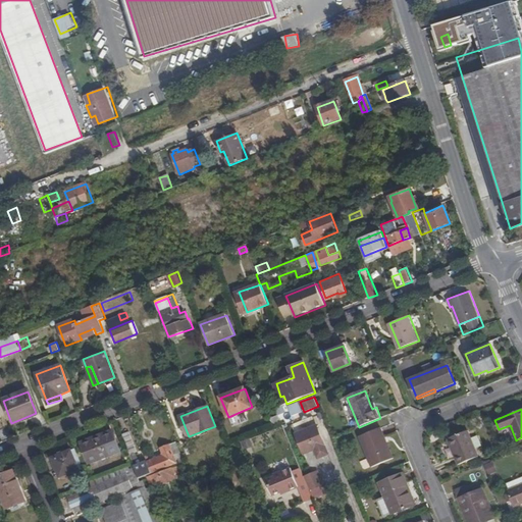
[(240,419),(238,413),(228,417),(230,423),(240,419)]
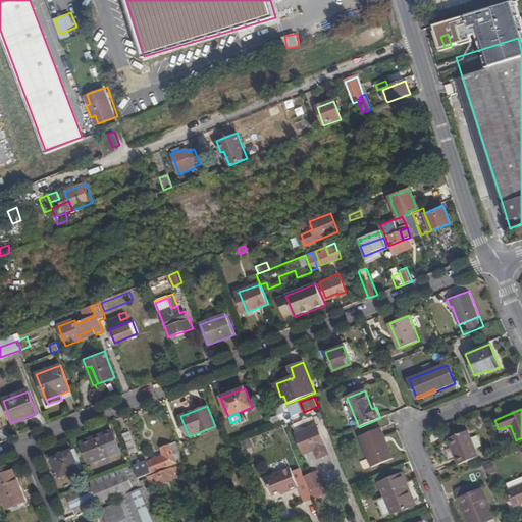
[(278,413),(269,417),(272,426),(281,422),(278,413)]
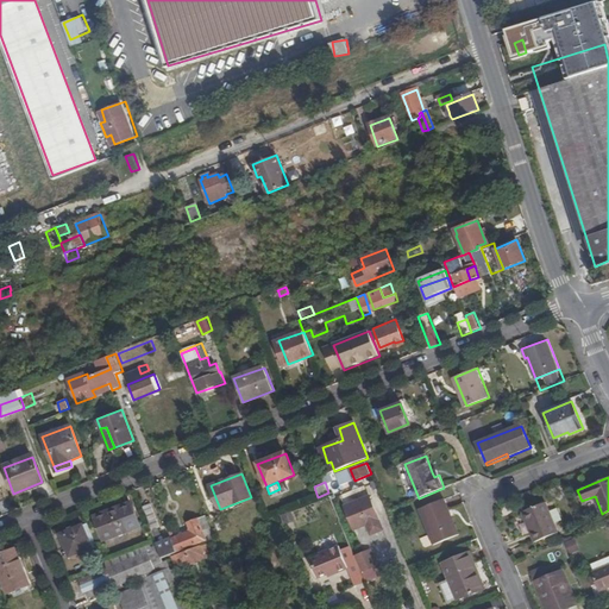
[(344,503),(345,507),(370,497),(369,494),(344,503)]
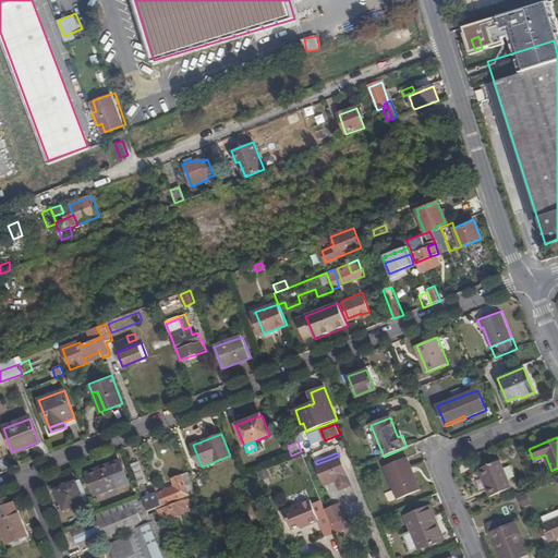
[(339,456),(316,464),(325,485),(336,481),(339,490),(351,486),(339,456)]
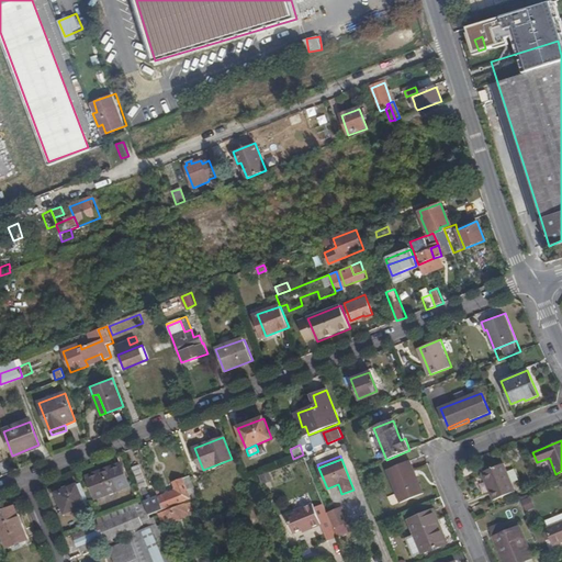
[(423,495),(409,462),(384,472),(398,505),(423,495)]
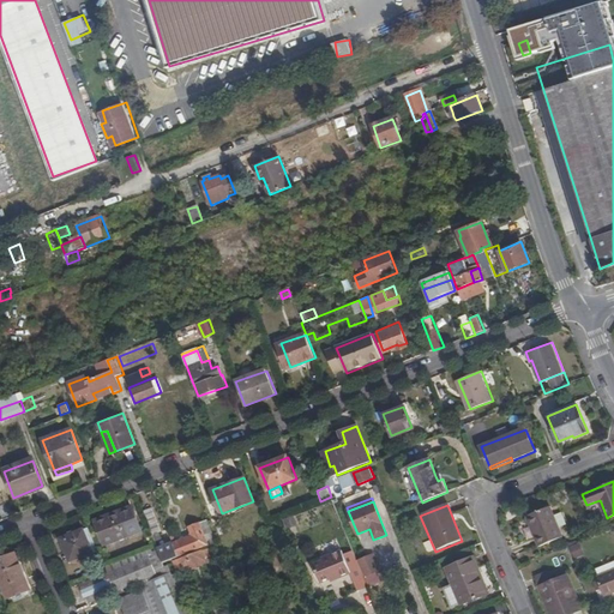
[(151,507),(143,511),(151,534),(158,531),(161,530),(151,507)]
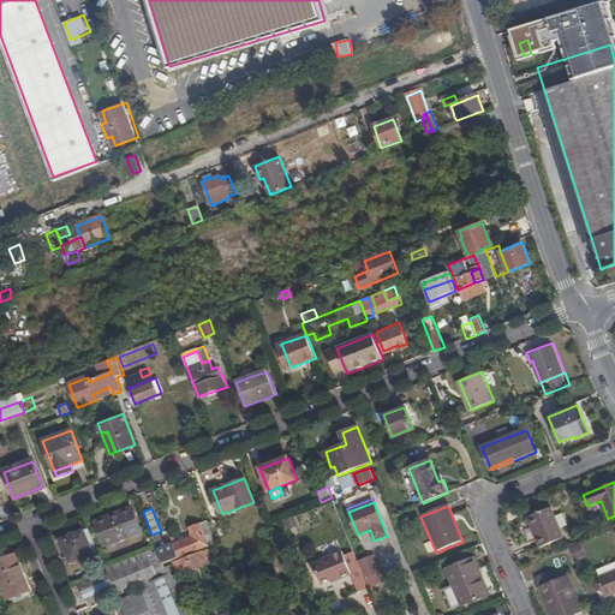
[(132,509),(96,524),(106,545),(142,532),(132,509)]
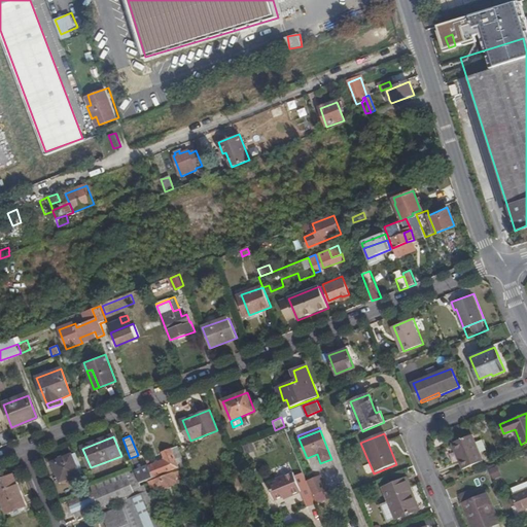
[(483,462),(472,436),(454,444),(460,459),(459,460),(463,470),(483,462)]
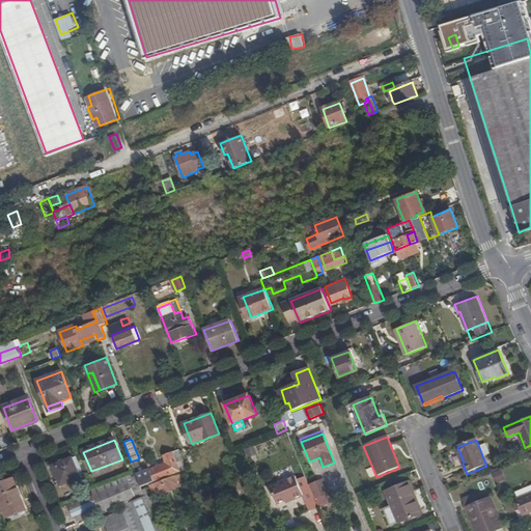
[(254,444),(245,447),(248,456),(257,453),(254,444)]
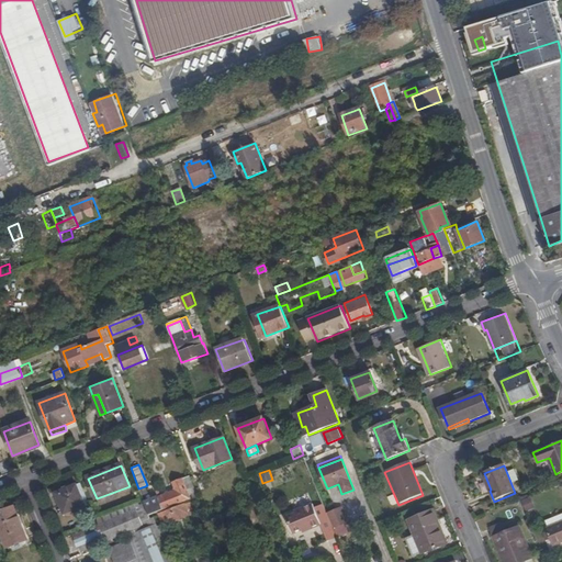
[(177,491),(145,503),(149,516),(198,497),(190,476),(172,482),(177,491)]
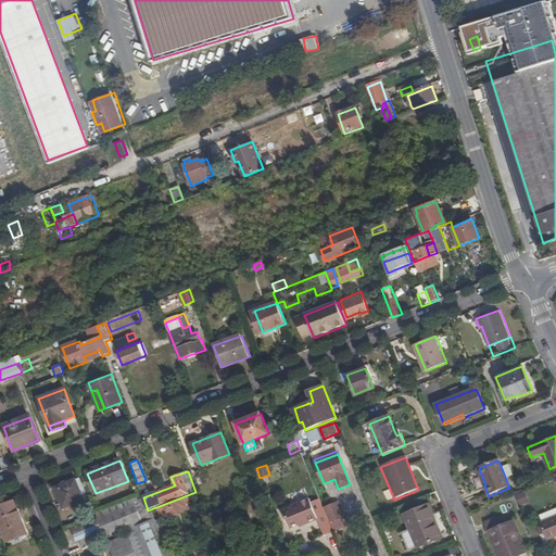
[(84,501),(76,480),(55,488),(64,508),(84,501)]
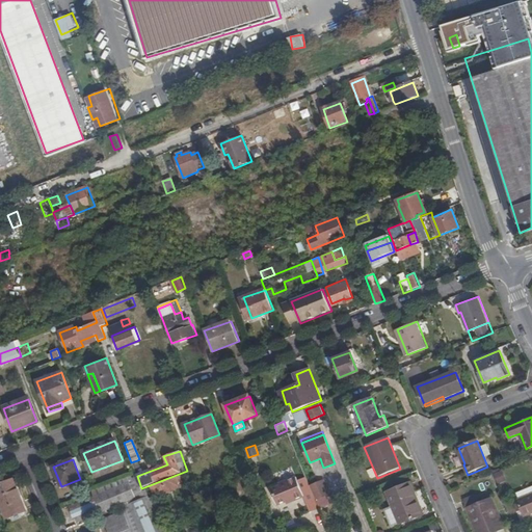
[(140,467),(137,460),(131,462),(134,469),(140,467)]
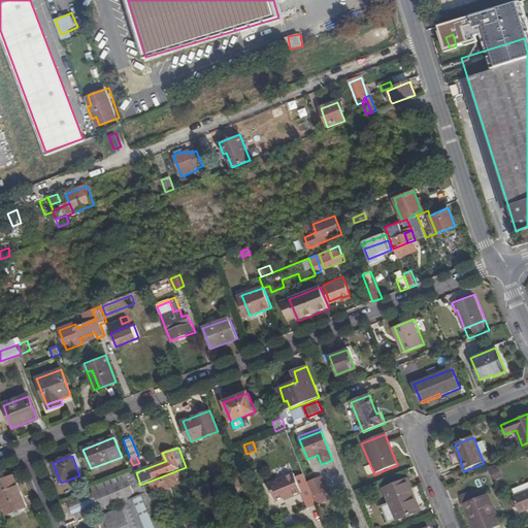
[(499,467),(491,470),(495,482),(503,477),(499,467)]
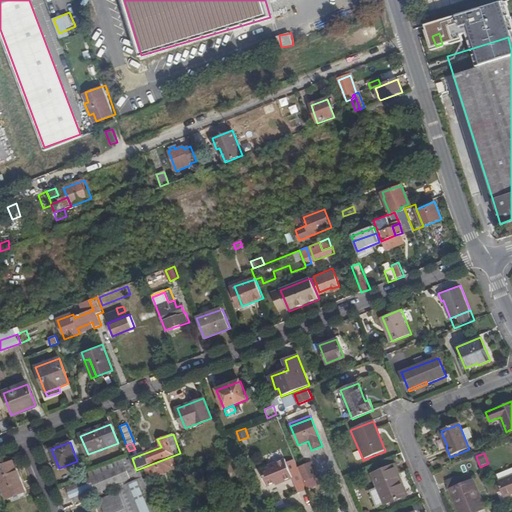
[(172,458),(145,469),(149,478),(176,467),(172,458)]
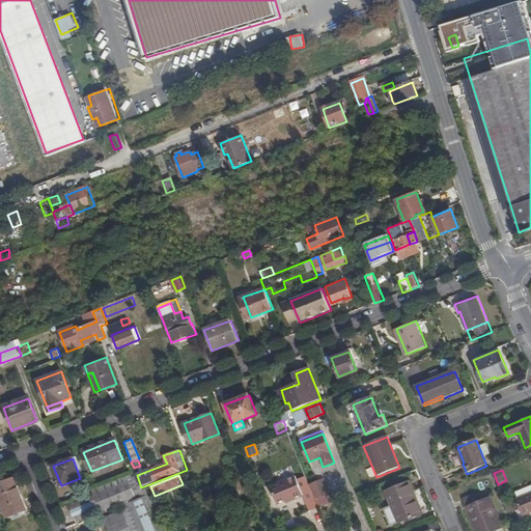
[(309,484),(307,478),(298,481),(297,478),(287,482),(279,485),(271,488),(277,503),(285,500),(292,497),(294,498),(303,495),(309,511),(318,508),(318,507),(315,499),(309,484)]
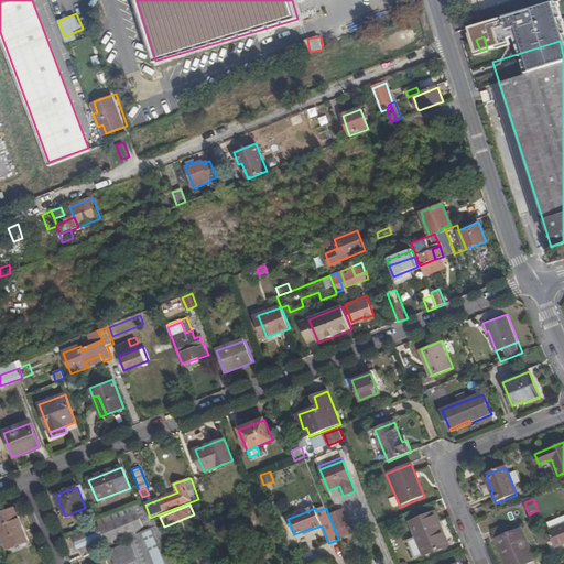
[(28,541),(13,509),(0,513),(0,533),(7,550),(28,541)]
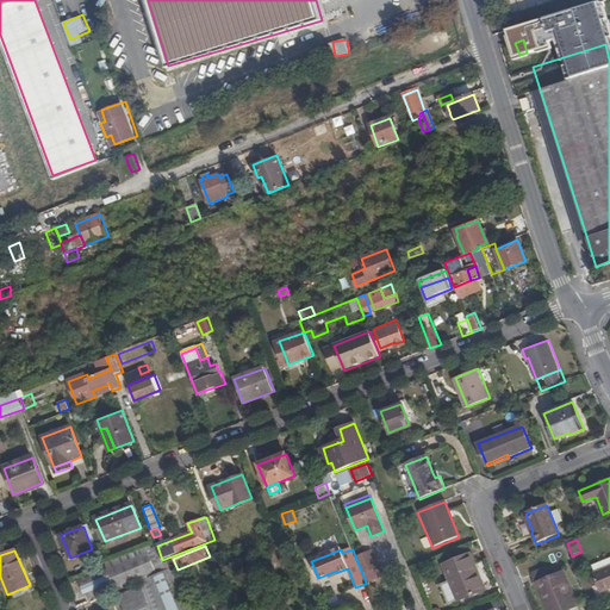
[(372,551),(355,556),(362,573),(378,566),(372,551)]
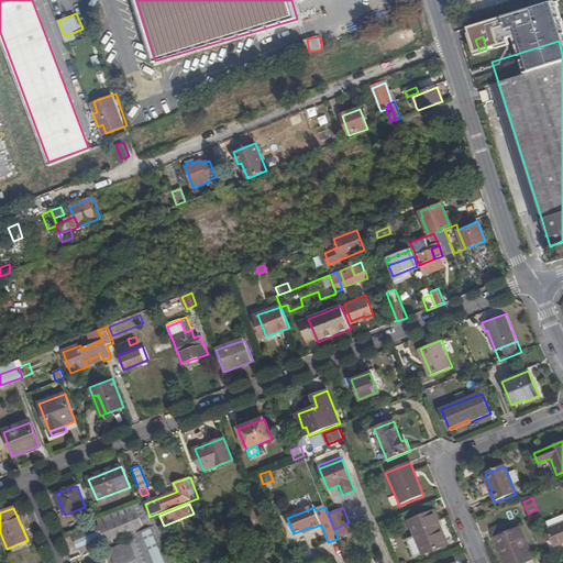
[(173,562),(155,520),(151,522),(150,519),(143,522),(138,510),(99,526),(74,537),(80,552),(135,530),(148,562),(173,562)]
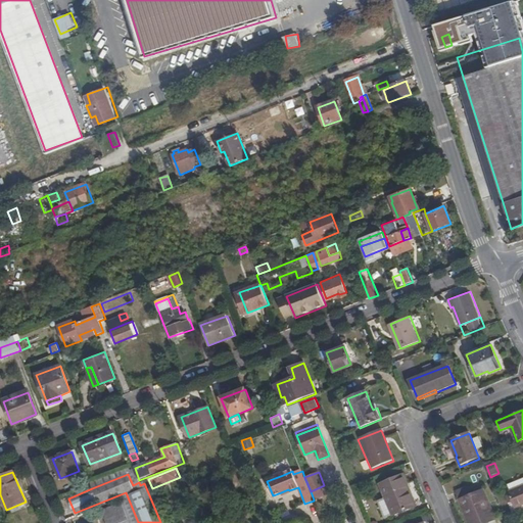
[(414,508),(401,476),(379,485),(392,516),(414,508)]
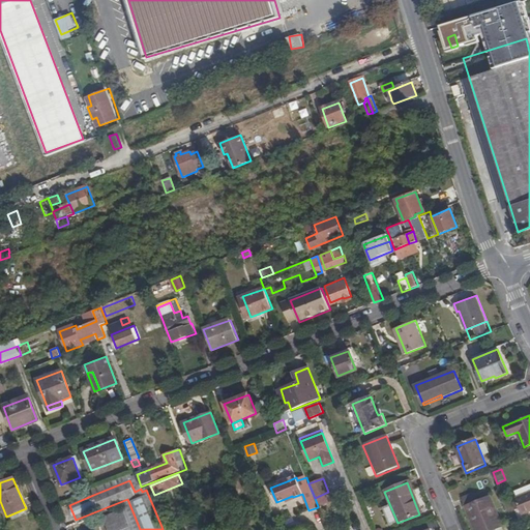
[(473,493),(462,497),(465,507),(469,505),(477,502),(473,493)]
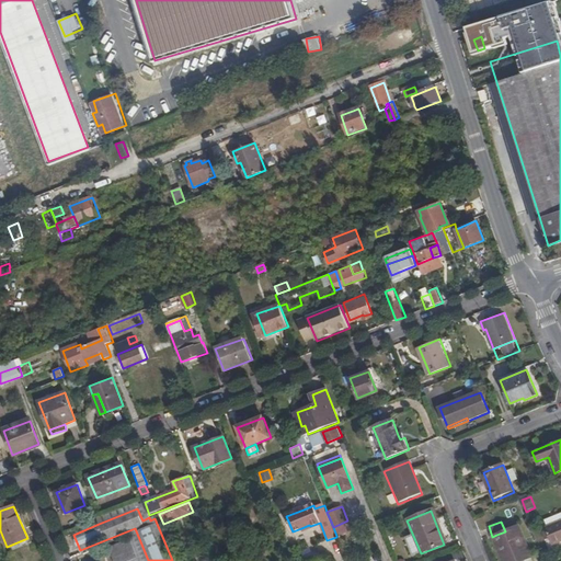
[(560,522),(547,527),(553,544),(560,540),(560,522)]
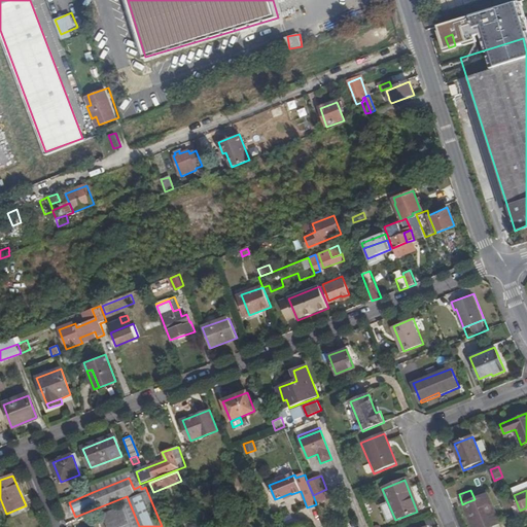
[(475,499),(466,502),(471,518),(468,520),(470,526),(491,526),(499,524),(488,494),(475,499)]
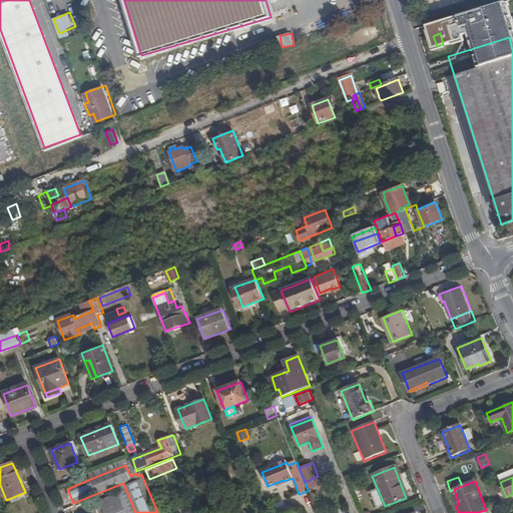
[(450,491),(456,506),(459,504),(454,489),(450,491)]
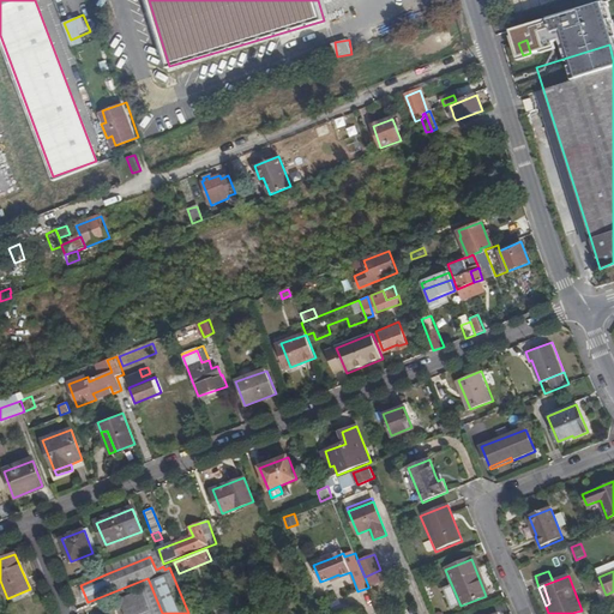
[(144,590),(119,600),(120,603),(125,613),(136,613),(151,608),(144,590)]
